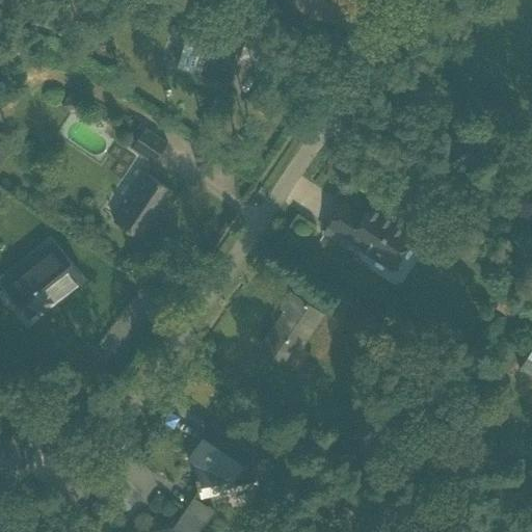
[(177,70),(232,84),(249,16),(194,2),(177,70)]
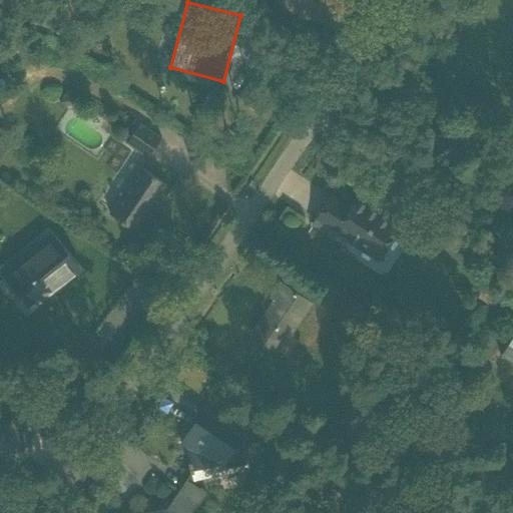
[(106,197),(122,167),(110,161),(95,192),(106,197)]
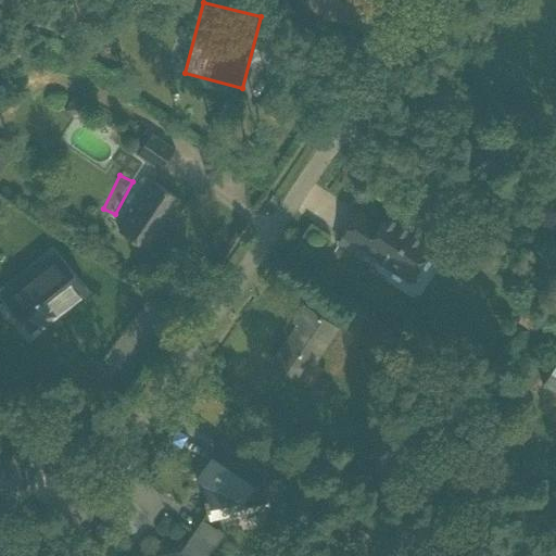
[(151,252),(182,199),(152,180),(119,232),(151,252)]
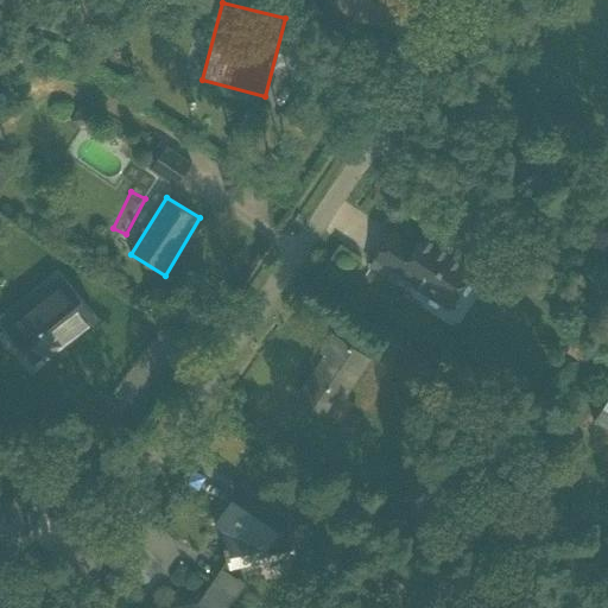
[(411,278),(454,306),(479,270),(400,217),(369,264),(404,287),(411,278)]
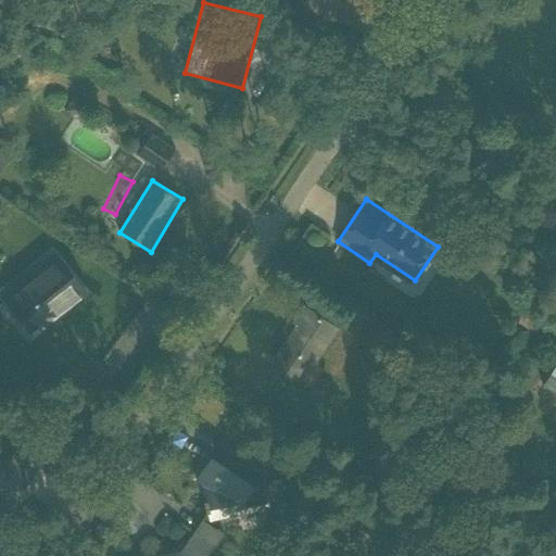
[(41,333),(87,295),(58,261),(13,299),(41,333)]
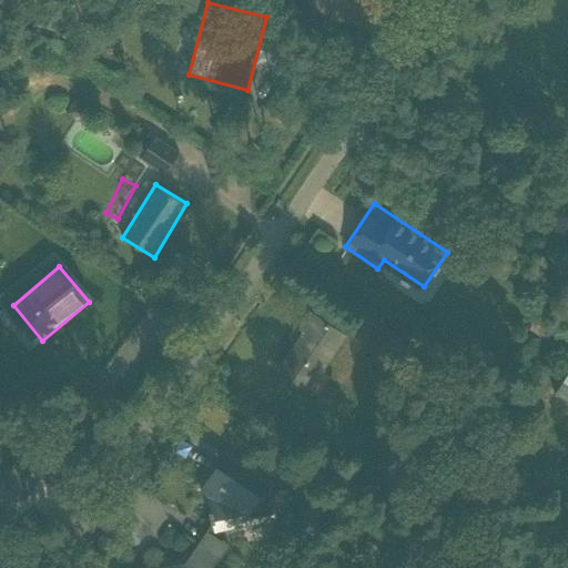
[(277,367),(310,389),(348,334),(316,312),(277,367)]
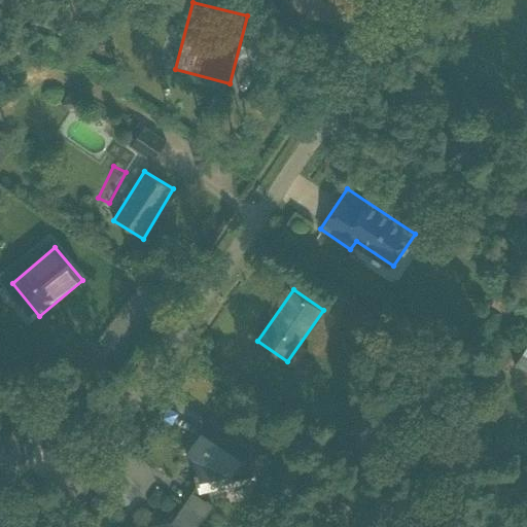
[(526,348),(515,365),(526,374),(526,348)]
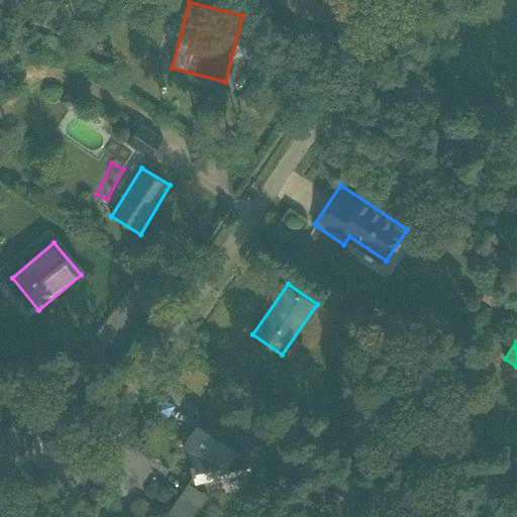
[(194,481),(252,470),(246,437),(188,448),(194,481)]
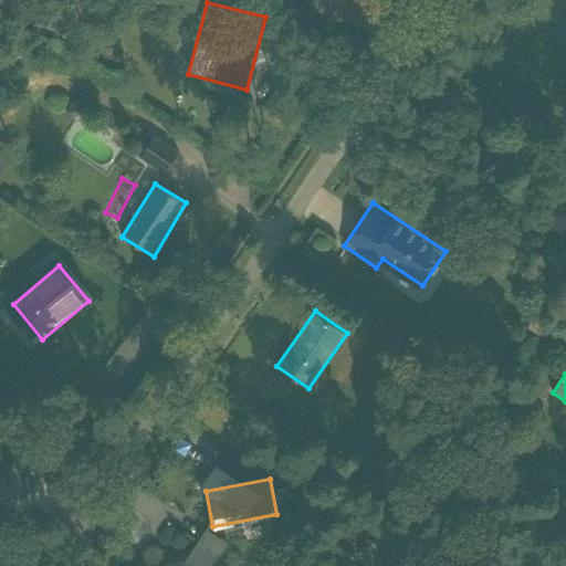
[(231,565),(242,553),(207,528),(187,559),(147,565),(231,565)]
